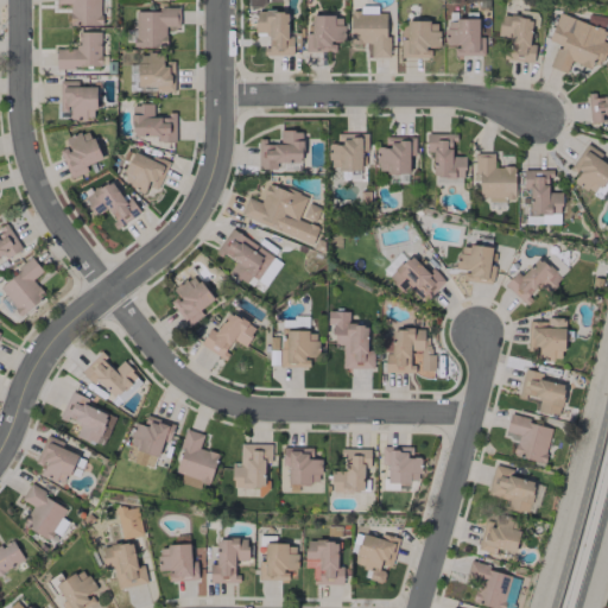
[(99,0),(54,0),(55,4),(68,4),(68,25),(99,26),(99,0)]
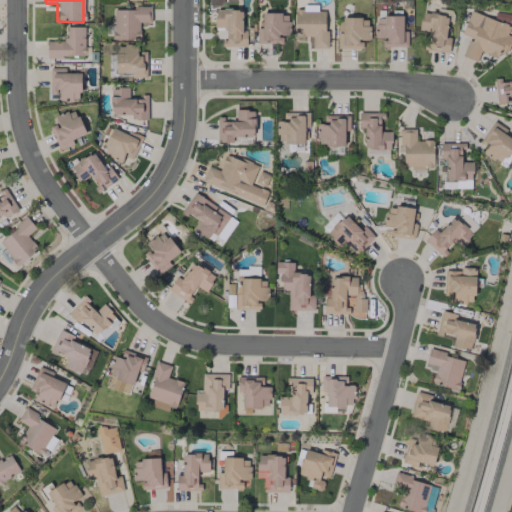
[(325,48),(326,11),(317,11),(317,6),(294,6),(293,36),(311,36),(311,48),(325,48)]
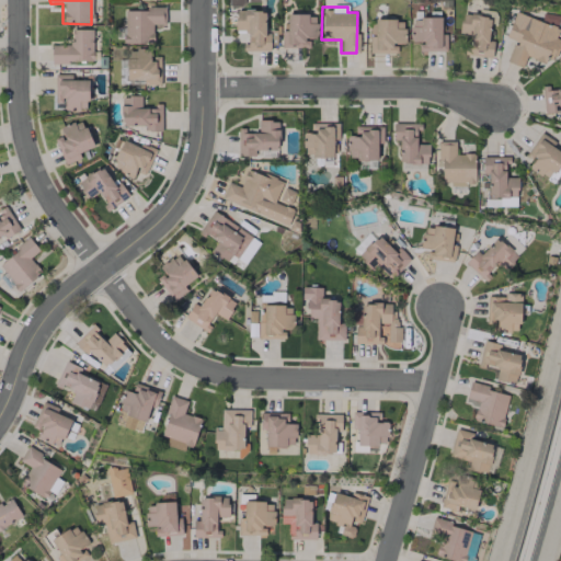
[(122,9),(123,44),(152,43),(152,24),(165,24),(164,8),(122,9)]
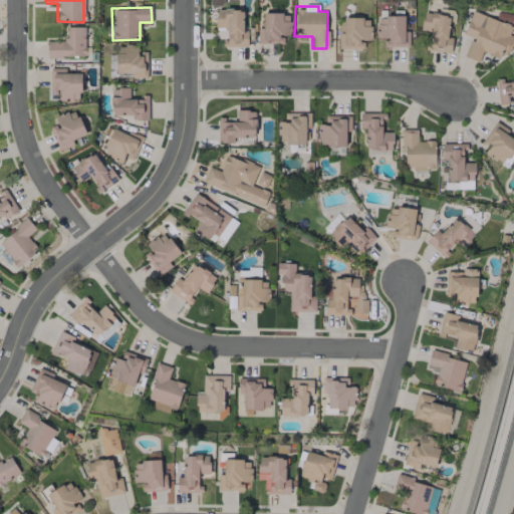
[(246,46),(246,31),(242,31),(242,9),(215,9),(215,27),(224,27),(225,46),(246,46)]
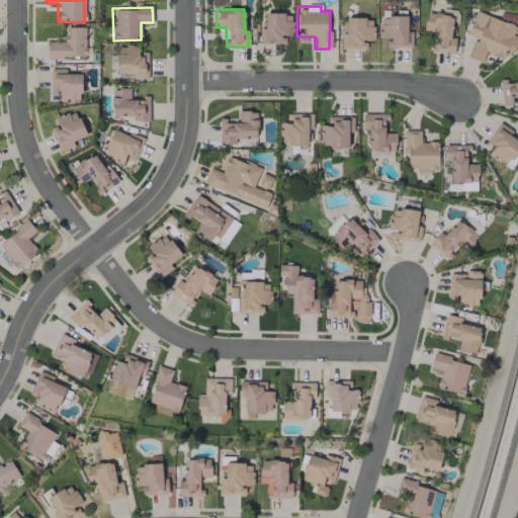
[(466,34),(475,37),(467,57),(482,62),(485,53),(507,60),(515,36),(512,35),(516,25),(473,11),(466,34)]
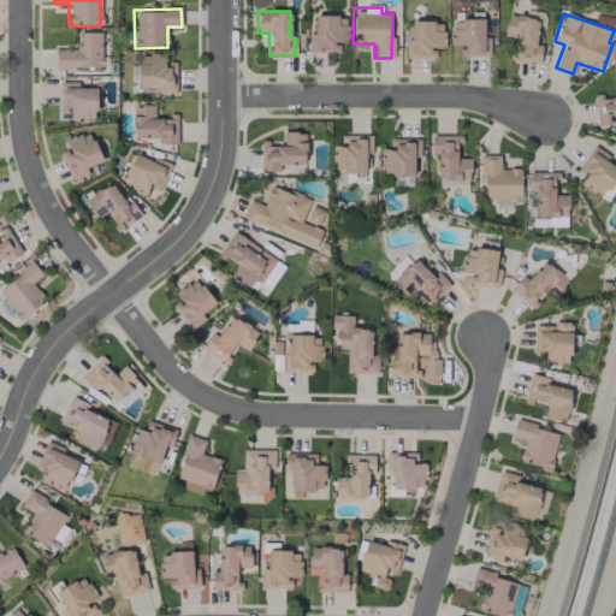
[(347,42),(347,16),(314,16),(314,34),(308,34),(308,52),(338,52),(337,42),(347,42)]
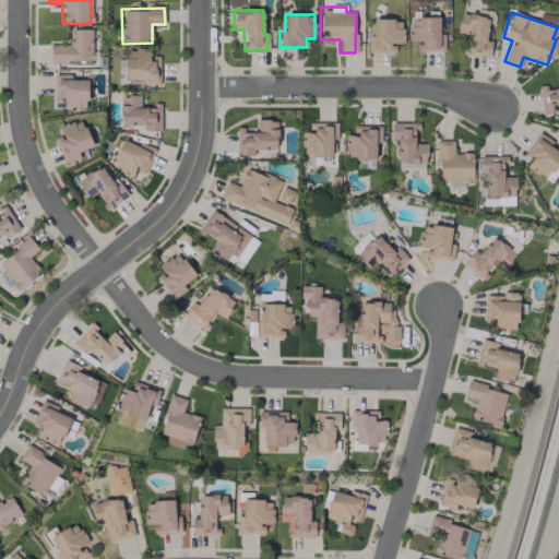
[(489,57),(490,42),(486,40),(488,16),(459,14),(456,33),(468,34),(466,55),(489,57)]
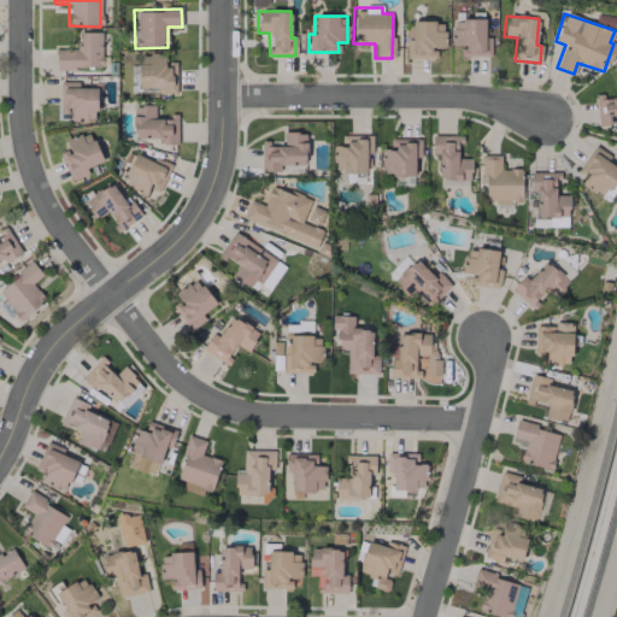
[(491,56),(491,37),(485,37),(485,19),(451,19),(451,46),(459,46),(459,57),(491,56)]
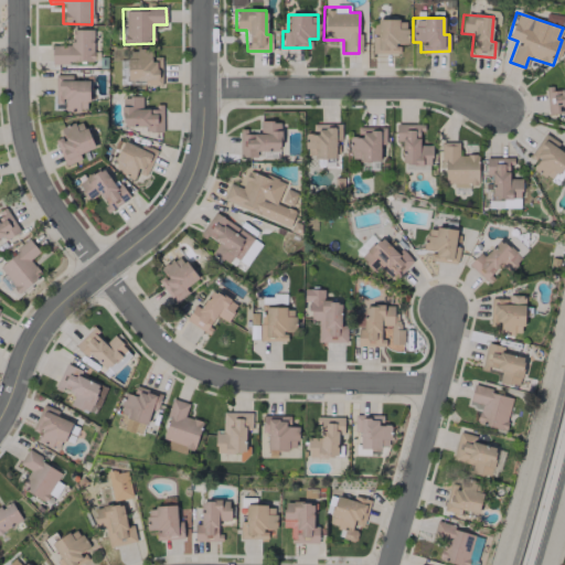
[(371,53),(397,54),(398,44),(406,44),(407,20),(372,19),(371,53)]
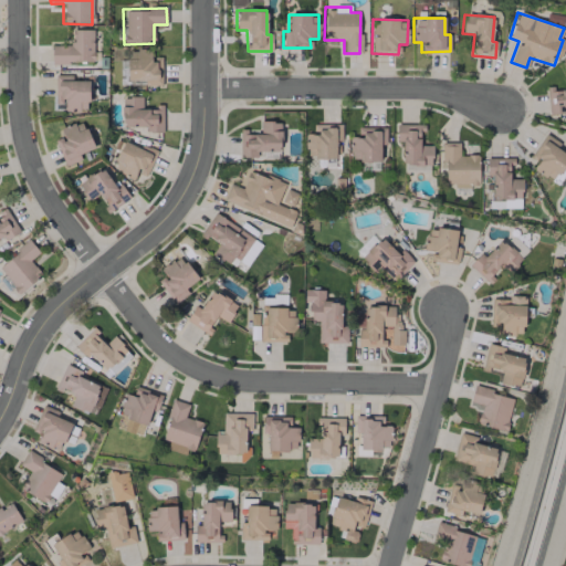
[(51,45),(51,63),(93,62),(92,30),(72,30),(72,45),(51,45)]
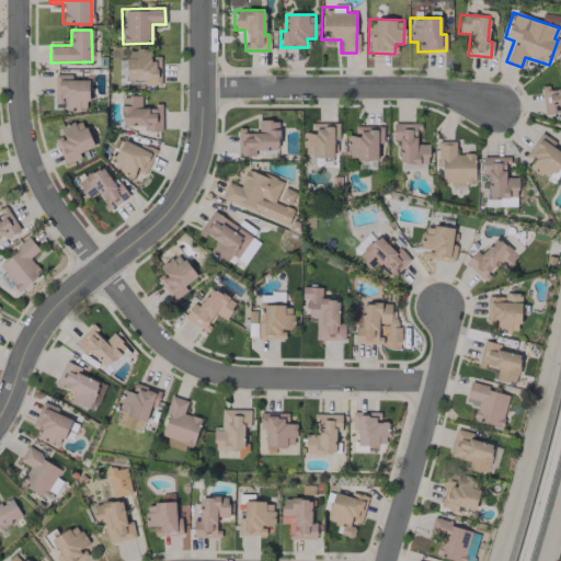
[(160,84),(160,56),(150,56),(150,49),(126,49),(126,80),(142,80),(142,84),(160,84)]
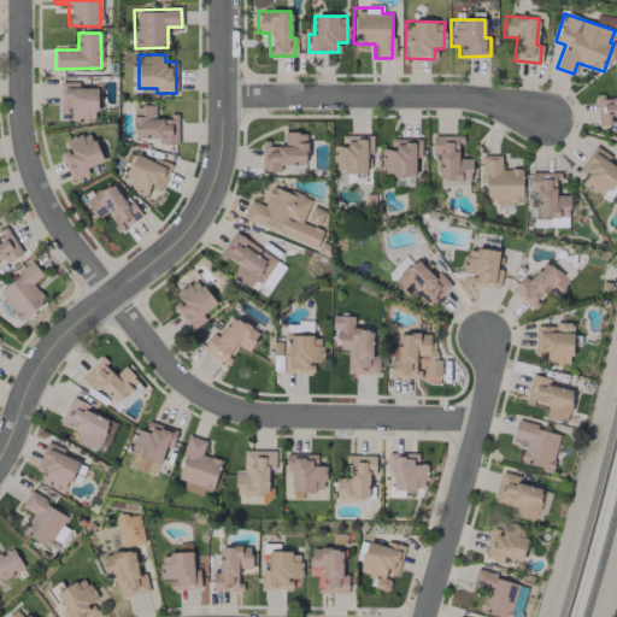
[(59,82),(59,112),(70,112),(70,121),(97,121),(95,87),(78,88),(78,82),(59,82)]
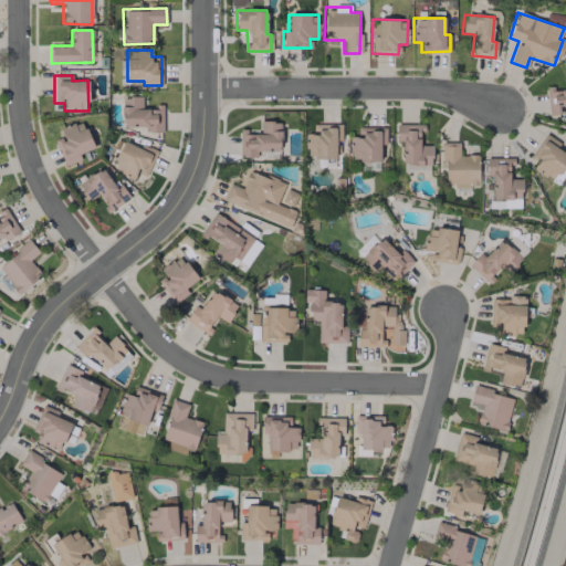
[(548,115),(565,113),(565,108),(565,106),(565,105),(565,76),(565,84),(565,87),(546,90),(548,115)]
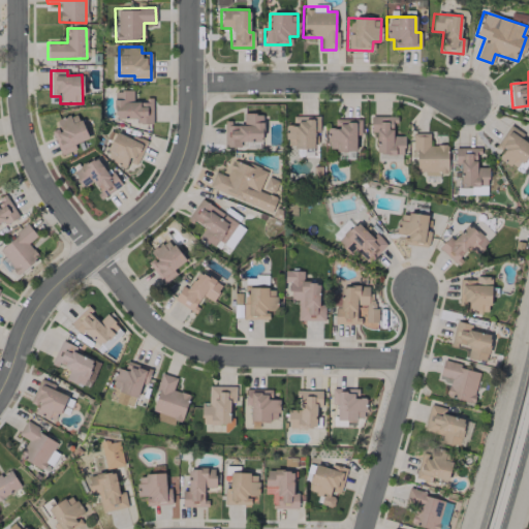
[(132,91),(113,91),(114,119),(135,118),(135,124),(152,123),(151,99),(132,100),(132,91)]
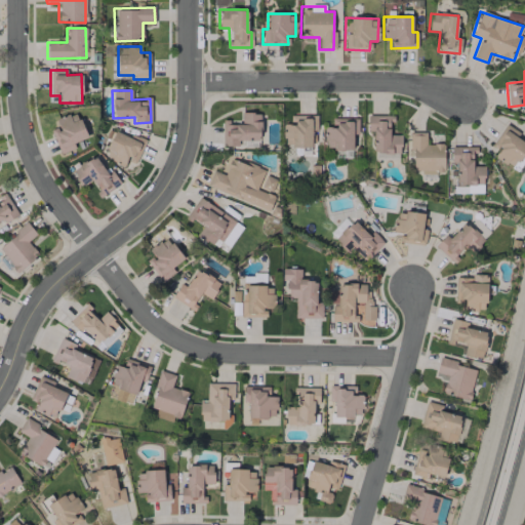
[(86,137),(76,112),(55,120),(58,127),(50,130),(59,154),(75,148),(73,143),(86,137)]
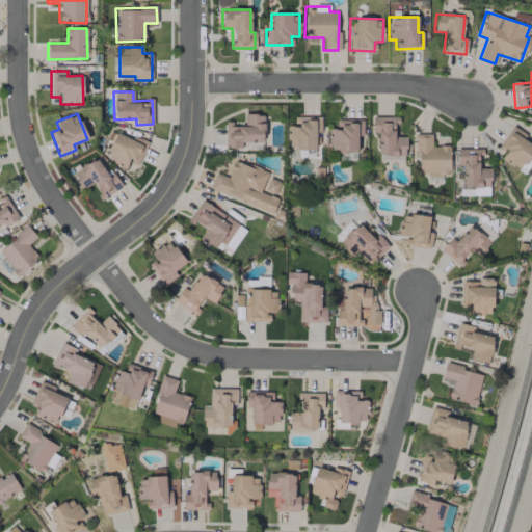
[(224,148),(241,148),(241,141),(263,141),(263,114),(244,114),(244,124),(224,124),(224,148)]
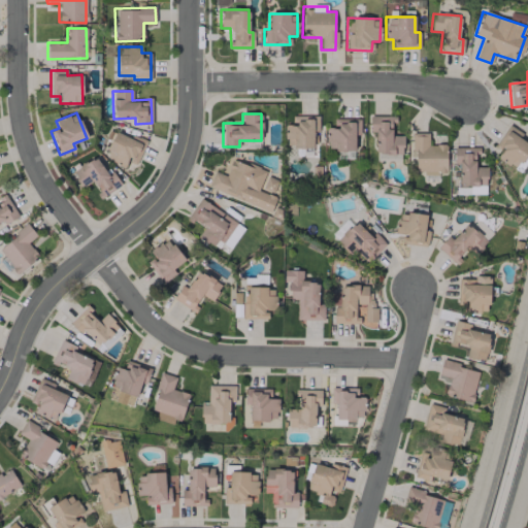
[(285,125),(284,147),(312,147),(312,132),(318,132),(319,116),(293,114),(293,125),(285,125)]
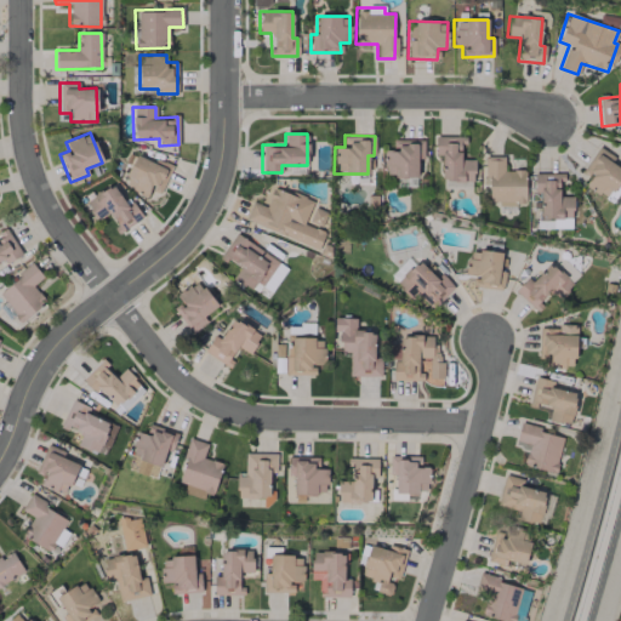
[(473,159),(461,159),(462,136),(434,136),(434,155),(442,155),(440,181),(473,181),(473,159)]
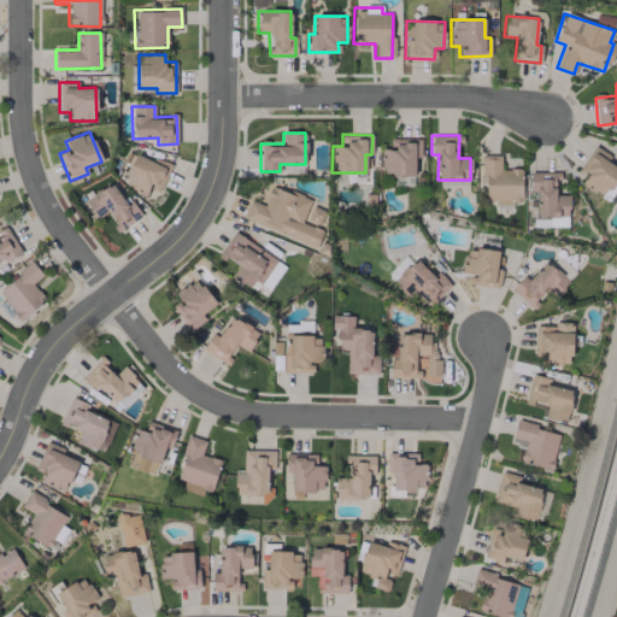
[(419,139),(389,139),(389,150),(382,150),(382,176),(415,176),(415,157),(419,158),(419,139)]
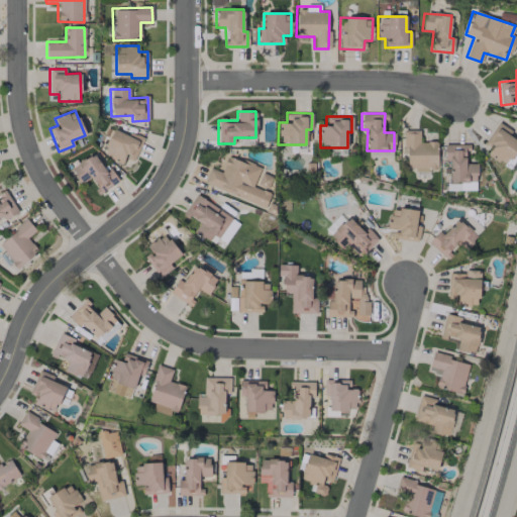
[(516,145),(516,140),(508,135),(511,130),(498,121),(485,141),(492,146),(487,154),(505,166),(516,145)]
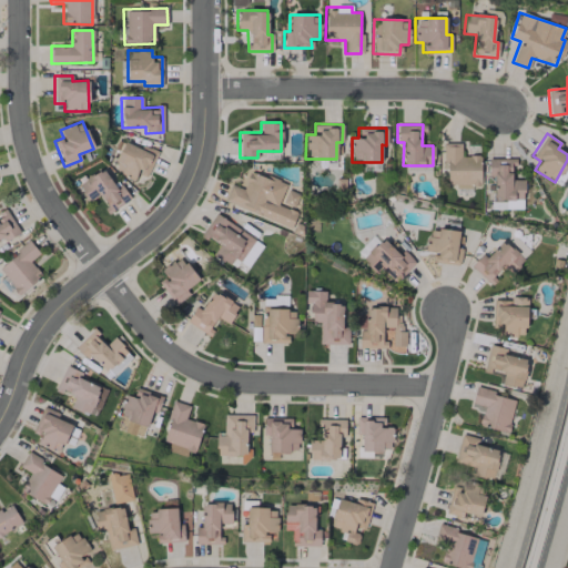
[(133,180),(137,172),(146,176),(158,152),(142,145),(140,149),(123,141),(111,169),(133,180)]
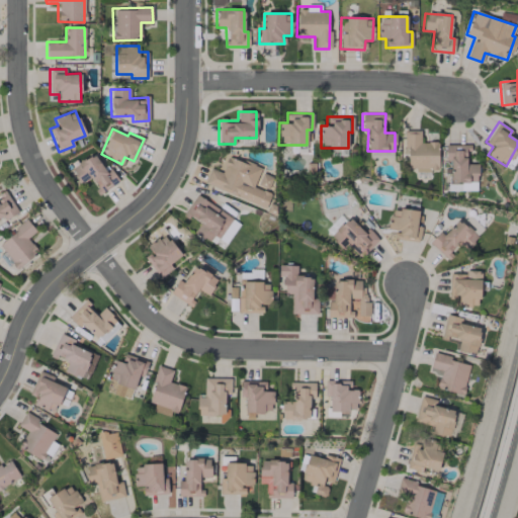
[(420,131),(405,131),(406,170),(438,169),(437,142),(420,142),(420,131)]
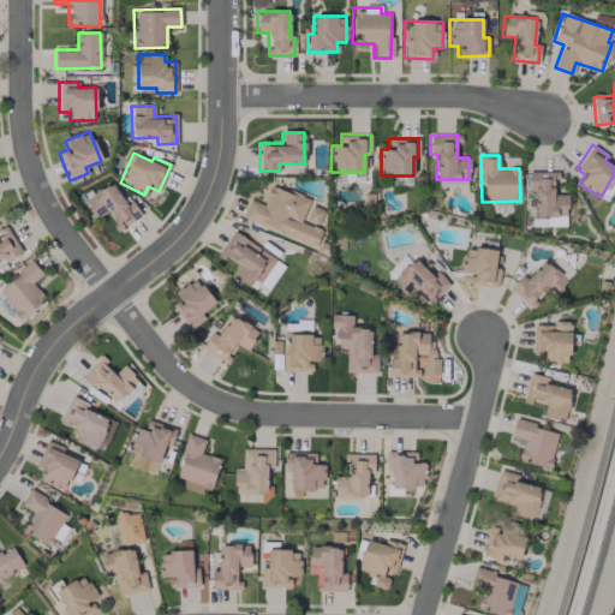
[(555,171),(527,171),(527,191),(533,191),(533,216),(567,216),(566,193),(555,193),(555,171)]
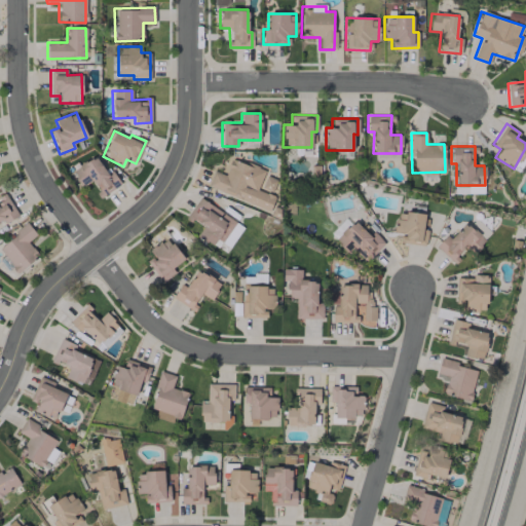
[(72,172),(82,187),(90,181),(101,197),(118,185),(97,154),(72,172)]
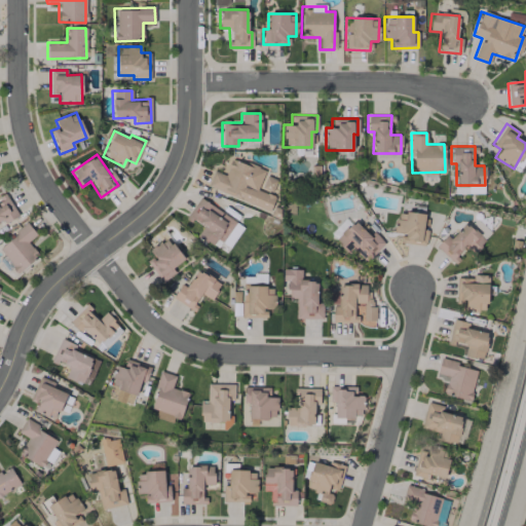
[(207,186),(268,212),(274,196),(257,190),(264,171),(229,157),(223,175),(213,171),(207,186)]
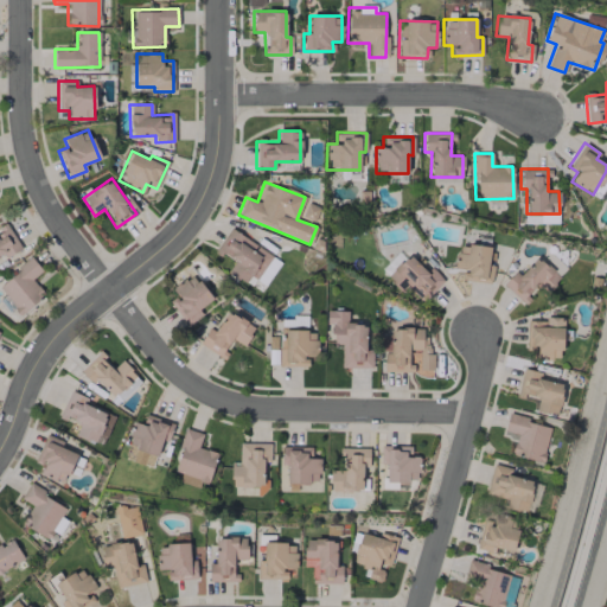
[(319,206),(305,202),(300,217),(314,222),(319,206)]
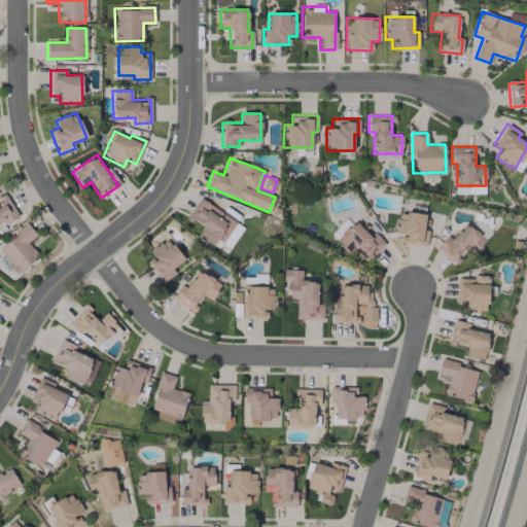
[(0,221),(2,221),(3,224),(18,216),(6,196),(0,199),(0,221)]
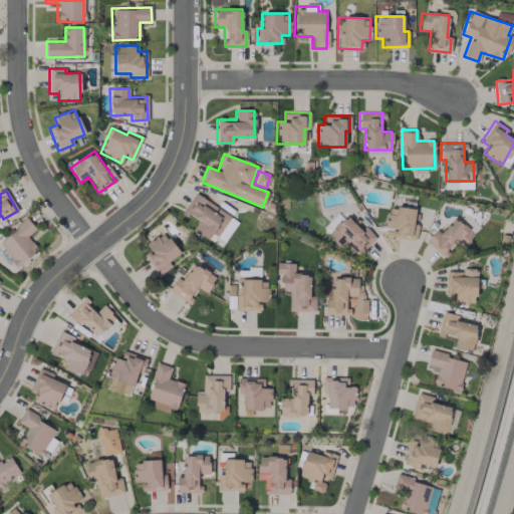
[(237,222),(195,193),(182,212),(198,222),(194,228),(221,246),(237,222)]
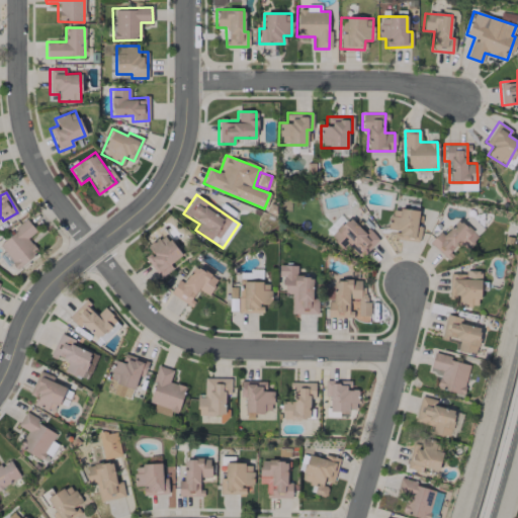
[(396,239),(419,242),(421,226),(416,225),(418,211),(391,207),(386,229),(397,231),(396,239)]
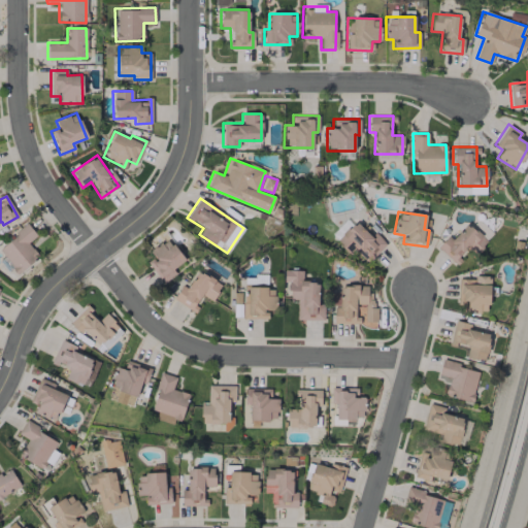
[(330,232),(334,238),(352,227),(348,221),(330,232)]
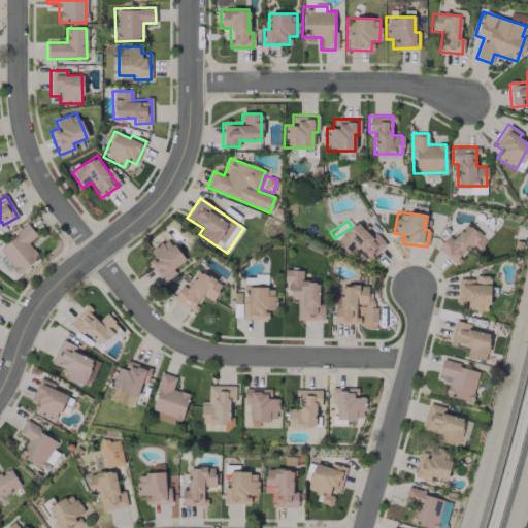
[(386,244),(375,233),(370,237),(356,222),(336,240),(350,255),(355,250),(367,262),(386,244)]
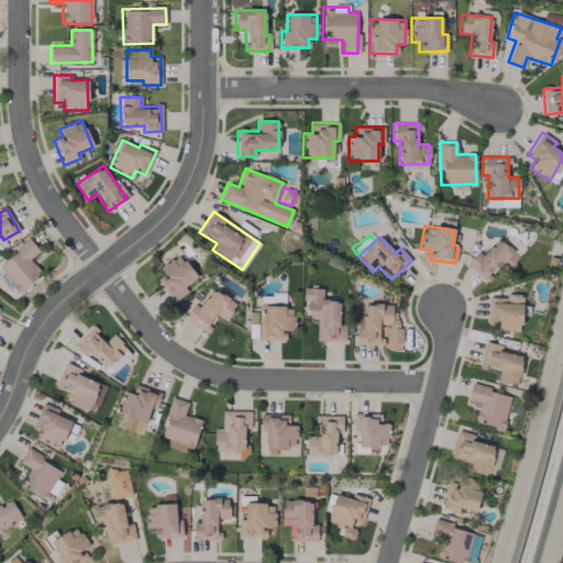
[(519,257),(498,238),(482,255),(477,252),(466,264),(484,280),(499,264),(507,271),(519,257)]
